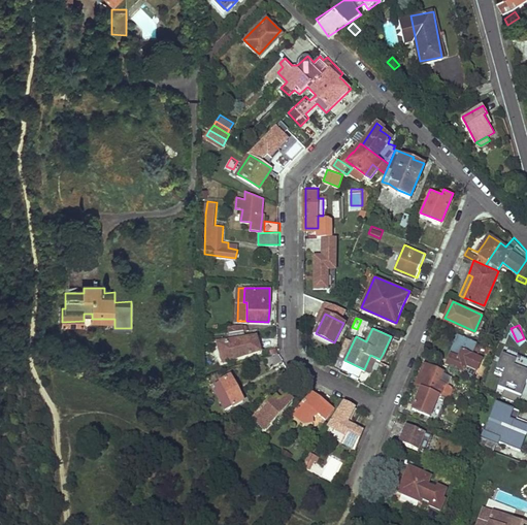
[(451,349),(447,357),(462,364),(461,365),(471,370),(480,353),(469,349),(473,339),(458,332),(451,349)]
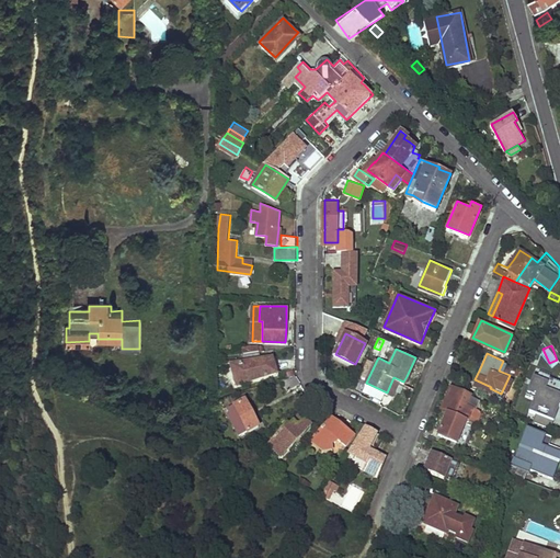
[(273,357),(231,361),(237,383),(277,372),(273,357)]
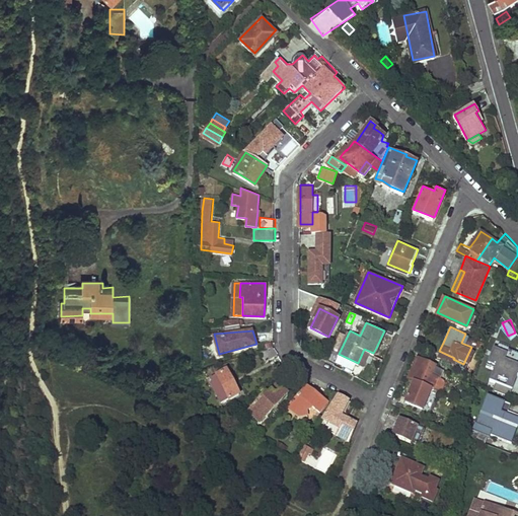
[(485,342),(479,340),(476,345),(483,348),(485,342)]
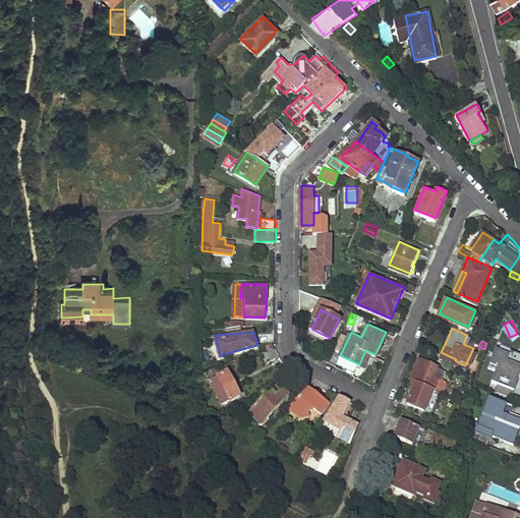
[(510,348),(500,345),(498,350),(508,354),(510,350),(510,348)]
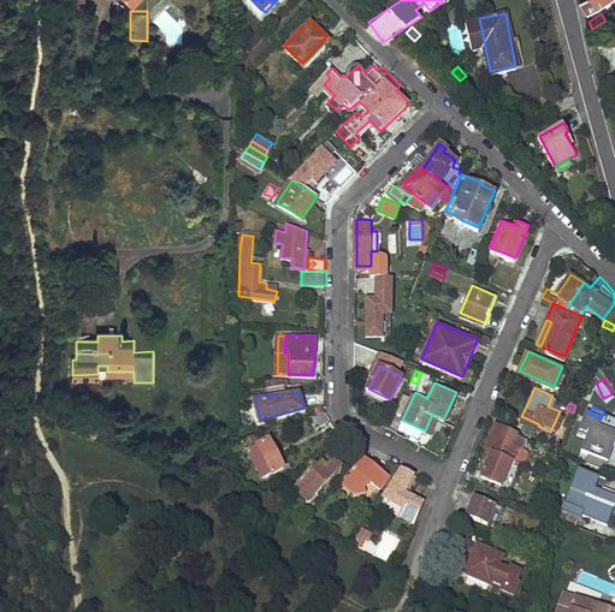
[(317,413),(309,415),(315,427),(331,419),(325,410),(323,410),(317,413)]
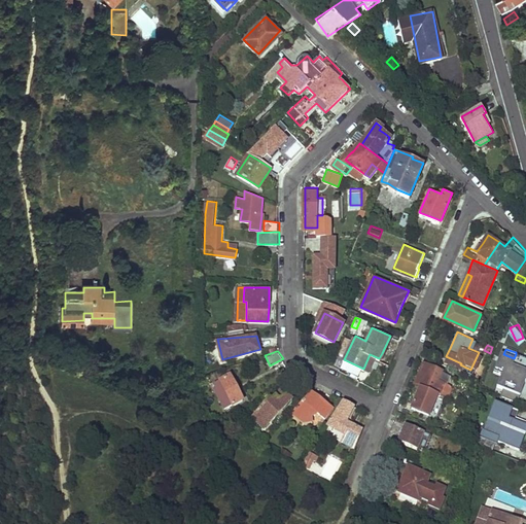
[(525,369),(525,357),(516,354),(514,358),(503,354),(500,353),(493,371),(501,374),(497,385),(503,387),(500,394),(513,398),(514,399),(517,400),(522,387),(519,386),(522,378),(525,379),(525,369)]
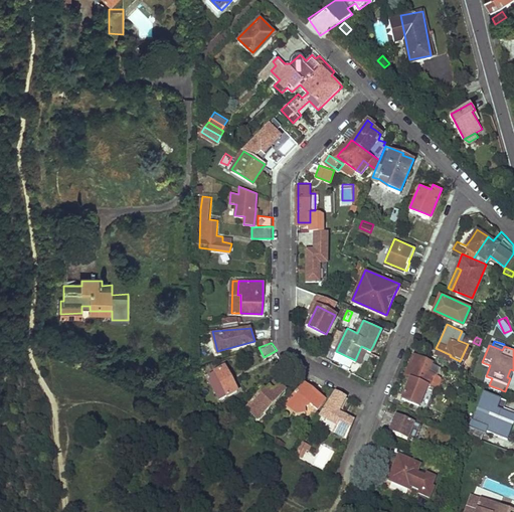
[(361,346),(355,360),(364,364),(370,350),(361,346)]
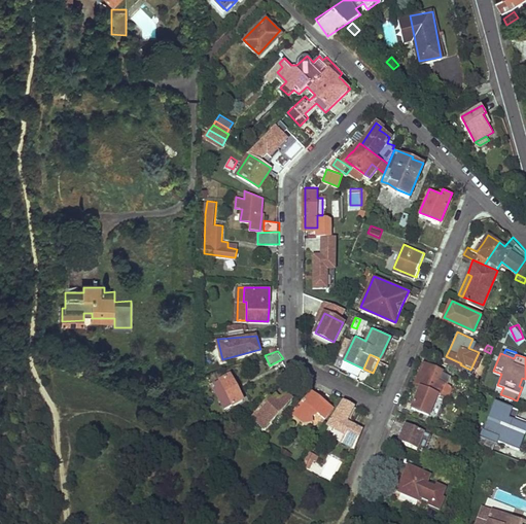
[(423,370),(417,383),(421,385),(421,387),(444,398),(450,386),(441,381),(445,372),(427,362),(423,370)]
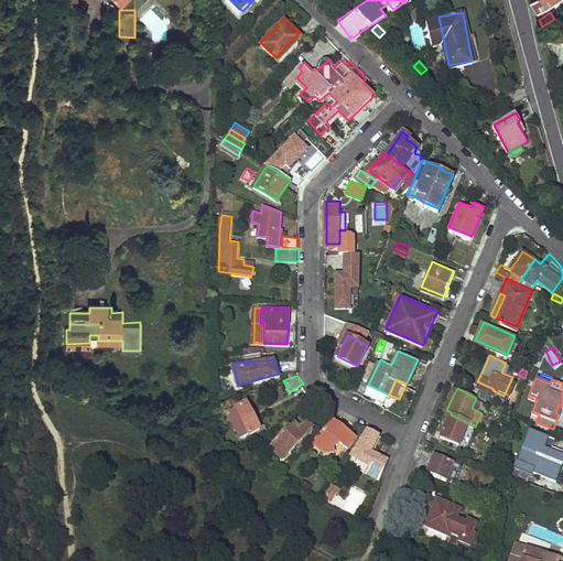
[(246,399),(229,409),(245,434),(261,424),(246,399)]
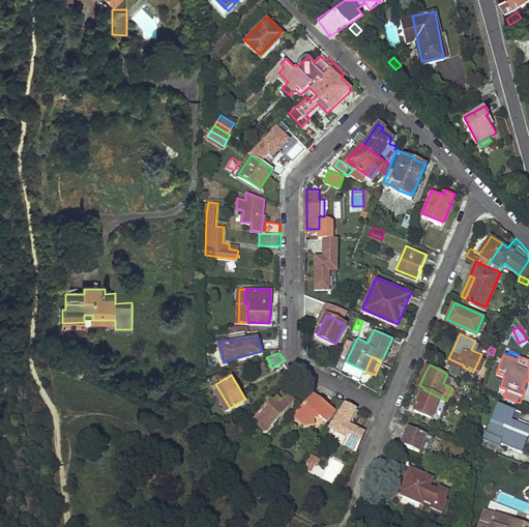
[(417,403),(414,409),(432,416),(440,399),(446,403),(446,401),(423,389),(417,403)]
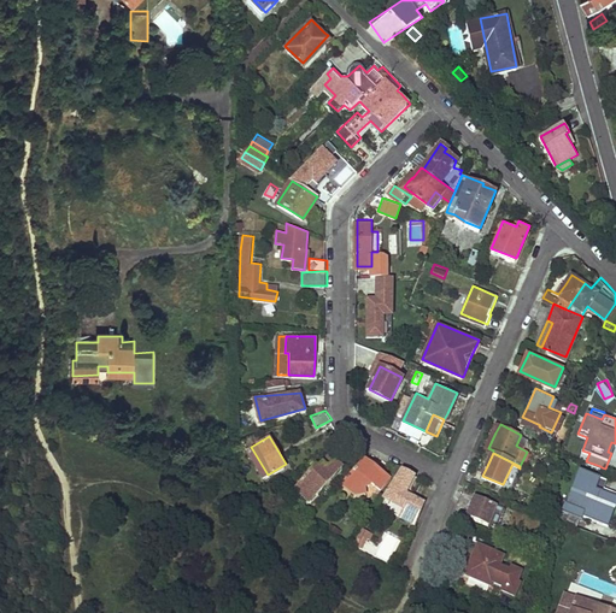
[(364,457),(341,481),(356,490),(356,499),(367,499),(365,483),(370,483),(370,478),(382,487),(389,476),(381,470),(364,457)]
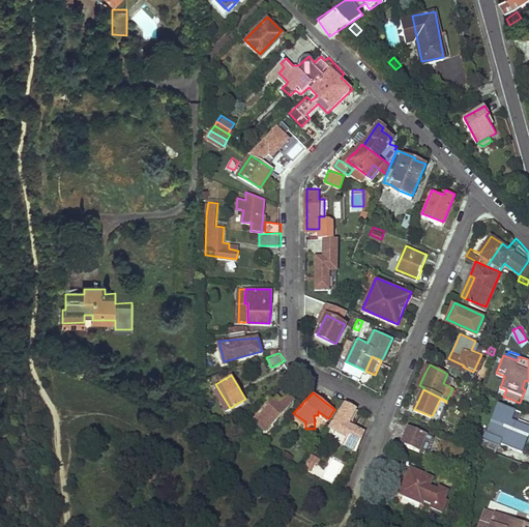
[(295,400),(289,393),(283,400),(280,396),(274,401),(272,399),(254,417),(266,430),(295,400)]
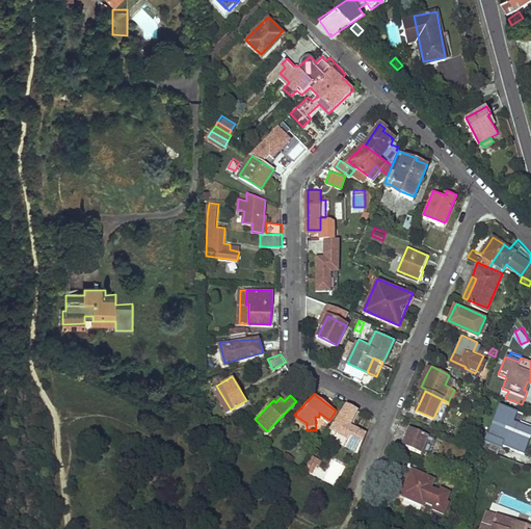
[(475,401),(471,411),(478,414),(482,404),(475,401)]
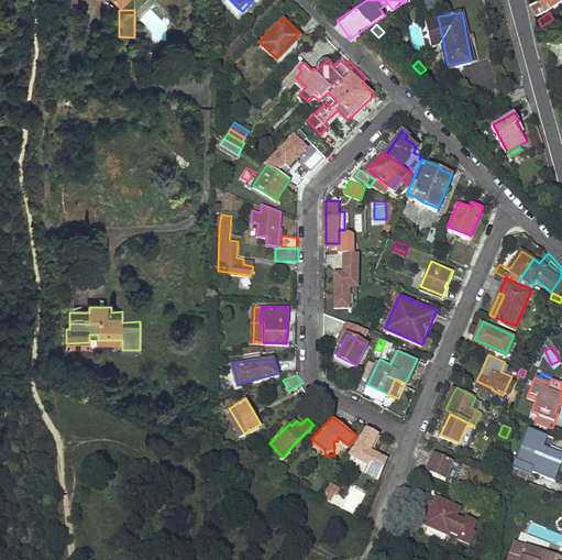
[(367,427),(351,452),(368,462),(364,470),(379,478),(383,469),(388,457),(379,452),(372,449),(379,432),(367,427)]
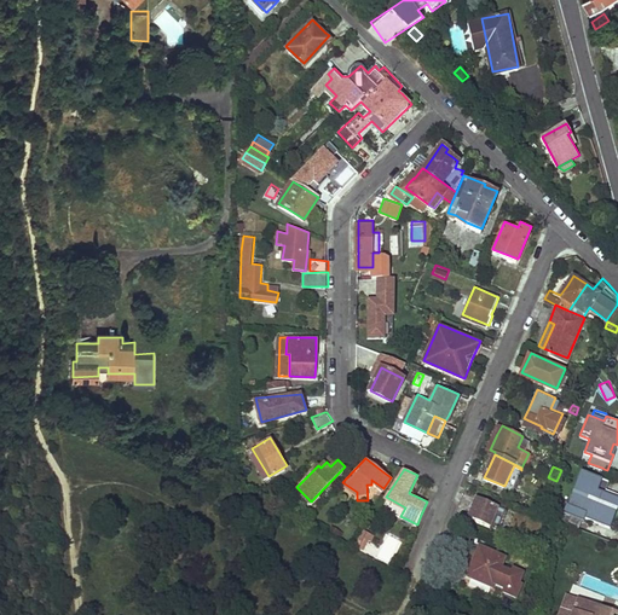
[(610,480),(581,470),(567,504),(566,503),(564,511),(572,515),(583,518),(584,520),(585,517),(611,526),(617,505),(617,492),(606,488),(610,480)]
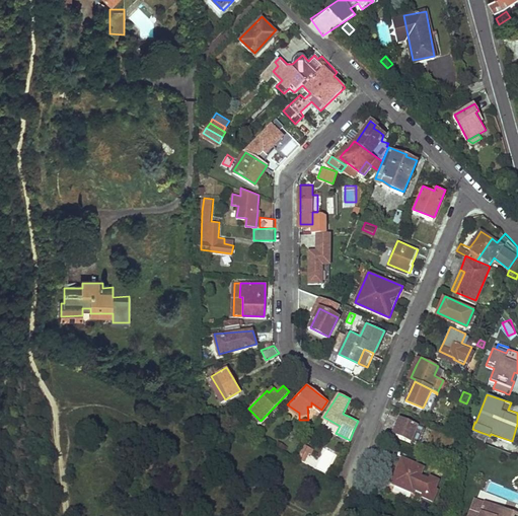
[(453,424),(462,427),(464,418),(456,416),(453,424)]
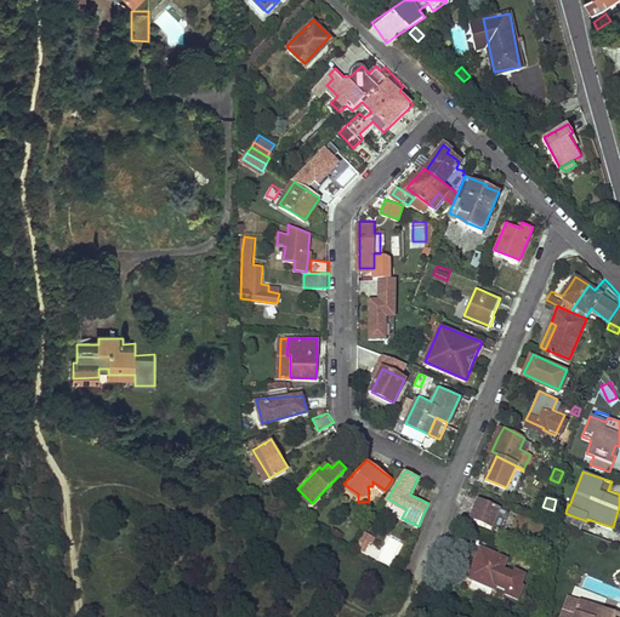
[(510,513),(479,498),(476,507),(470,518),(500,532),(510,513)]
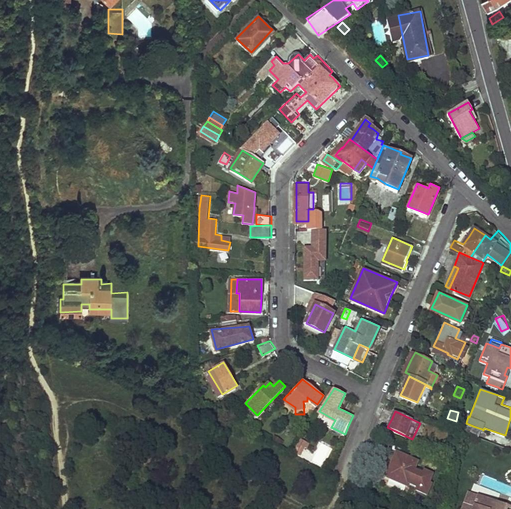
[(479,436),(482,429),(473,426),(470,433),(479,436)]
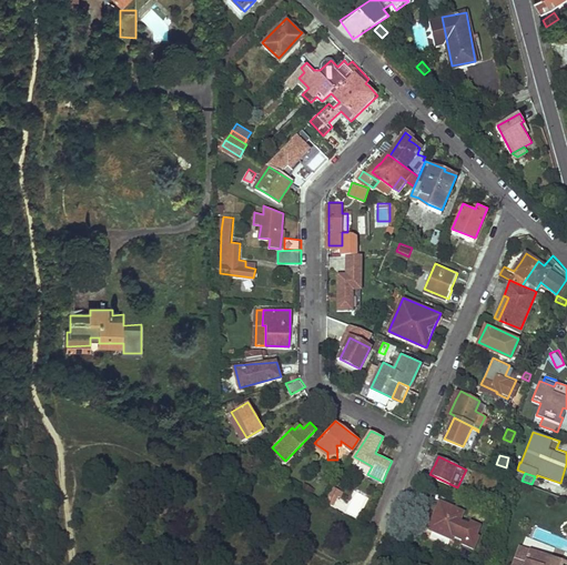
[(305,480),(302,486),(312,492),(315,485),(305,480)]
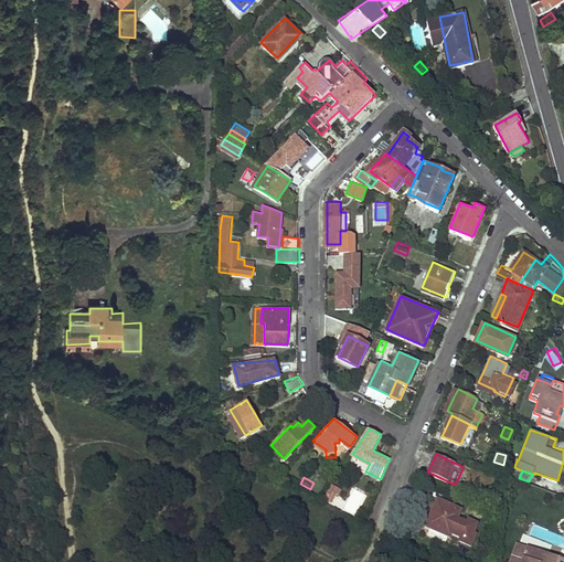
[(336,488),(329,485),(322,496),(334,502),(337,494),(333,492),(336,488)]
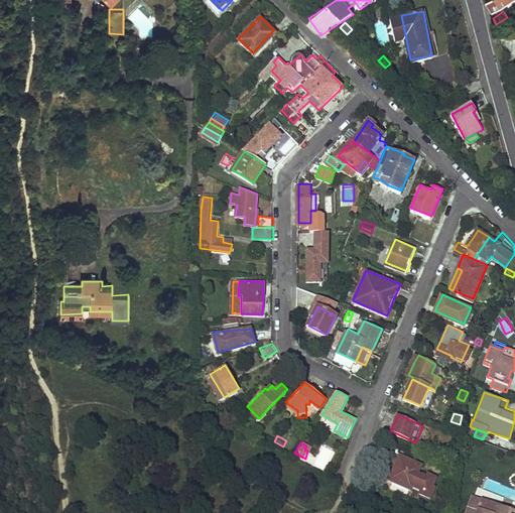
[(398,461),(390,481),(411,490),(413,487),(421,490),(420,493),(431,497),(435,488),(432,487),(436,478),(427,475),(426,478),(417,475),(421,467),(399,458),(398,461)]
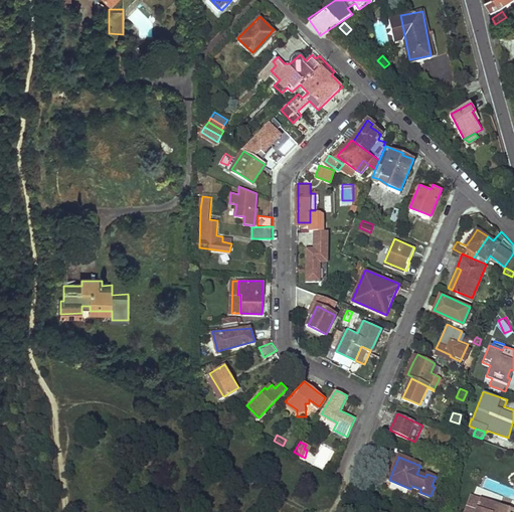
[(476,497),(470,511),(481,511),(485,501),(476,497)]
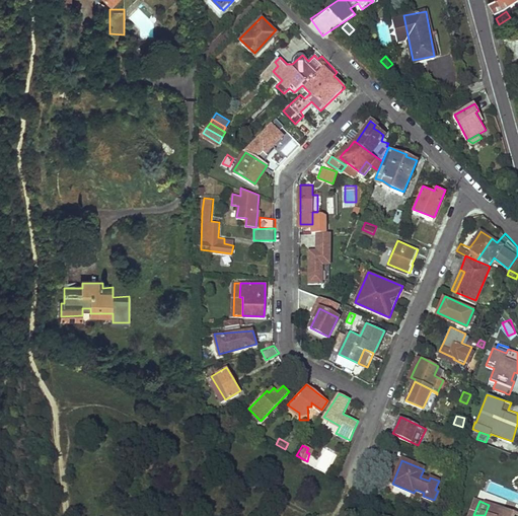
[(517,515),(489,505),(485,515),(517,515)]
